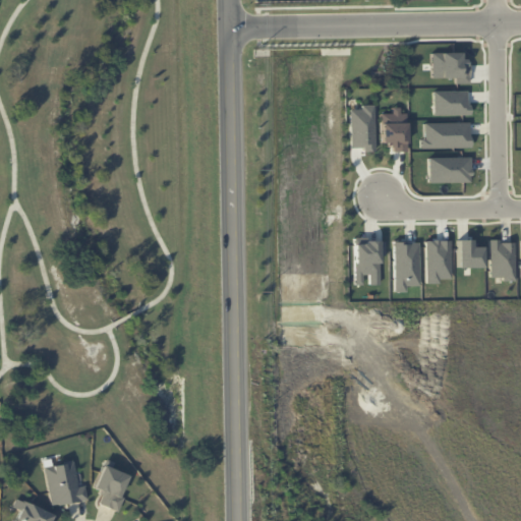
[(372,105),(359,105),(359,109),(348,110),(348,149),(360,148),(360,152),(373,152),(372,105)]
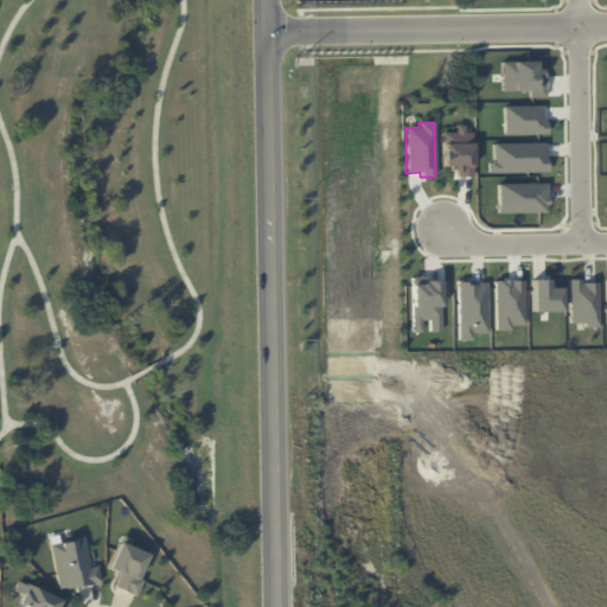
[(568,324),(585,323),(585,327),(598,327),(598,281),(567,281),(568,324)]
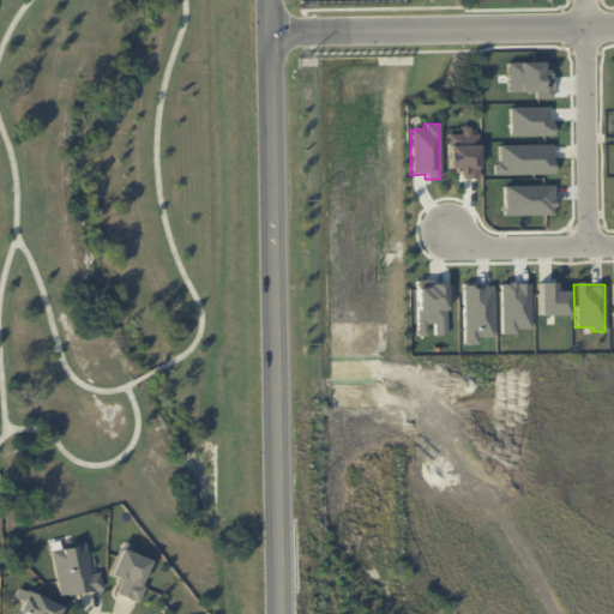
[(98,573),(102,588),(90,590),(67,596),(67,593),(61,595),(49,542),(72,536),(74,547),(85,543),(91,569),(89,569),(90,575),(98,573)]
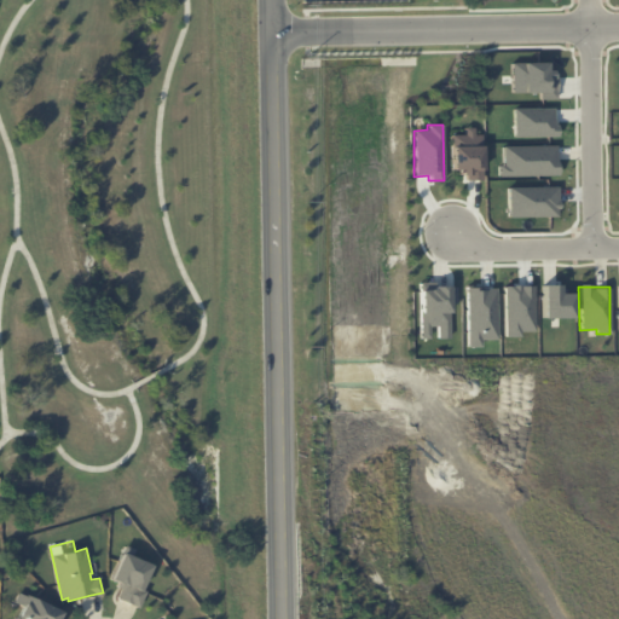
[(121,554),(150,566),(140,589),(145,591),(139,609),(129,605),(117,599),(121,588),(116,586),(119,583),(109,579),(121,554)]
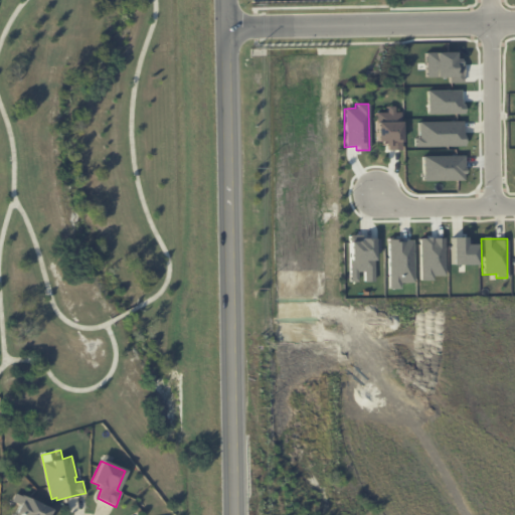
[(12,501),(16,493),(52,509),(49,514),(14,514),(19,505),(12,501)]
